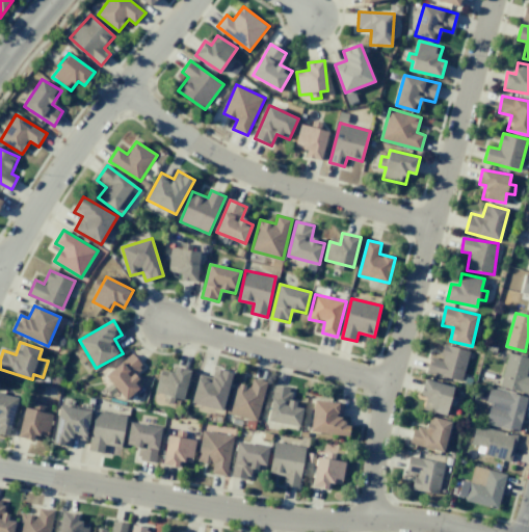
[(463,381),(471,351),(445,344),(441,360),(431,357),(427,372),(463,381)]
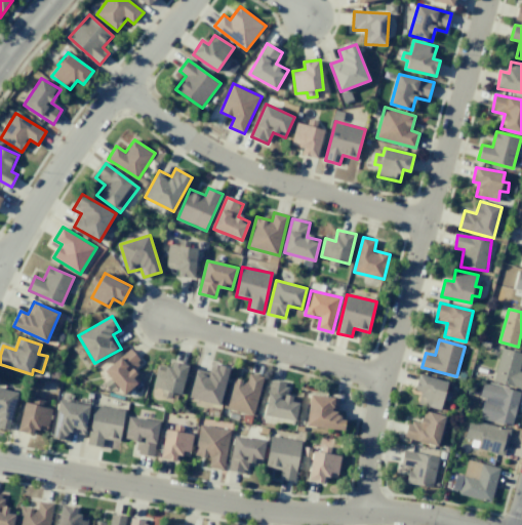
[(494,381),(521,388),(521,371),(521,353),(503,348),(494,381)]
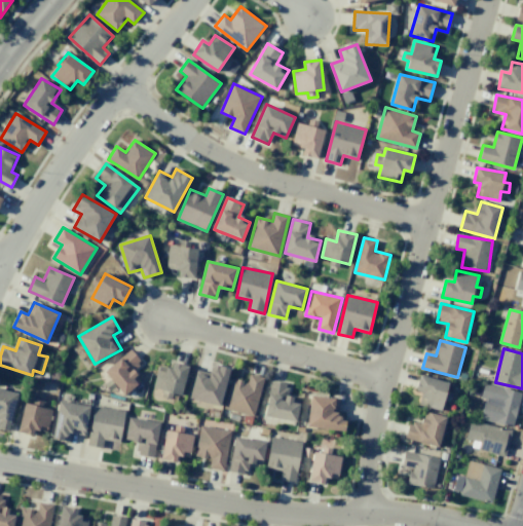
[(105,370),(123,396),(142,382),(134,370),(143,364),(134,349),(105,370)]
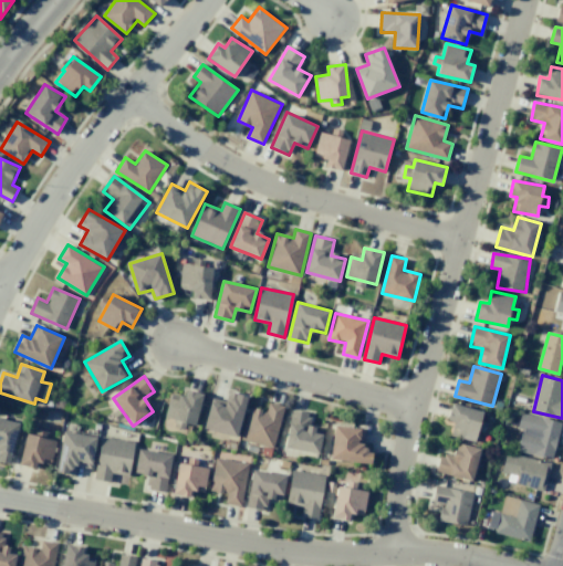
[(196,426),(205,394),(187,389),(185,397),(171,394),(166,418),(196,426)]
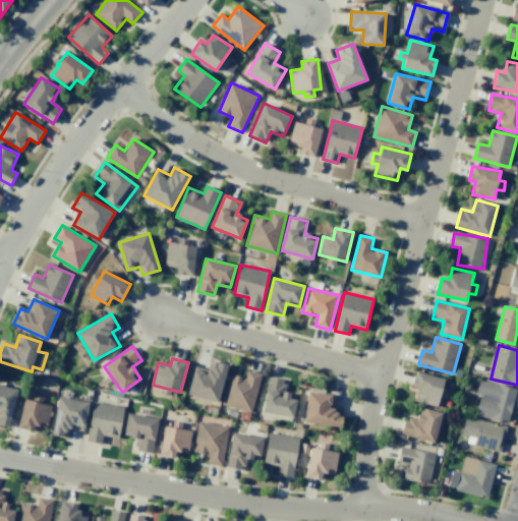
[(195,366),(188,395),(221,402),(229,364),(211,360),(209,369),(195,366)]
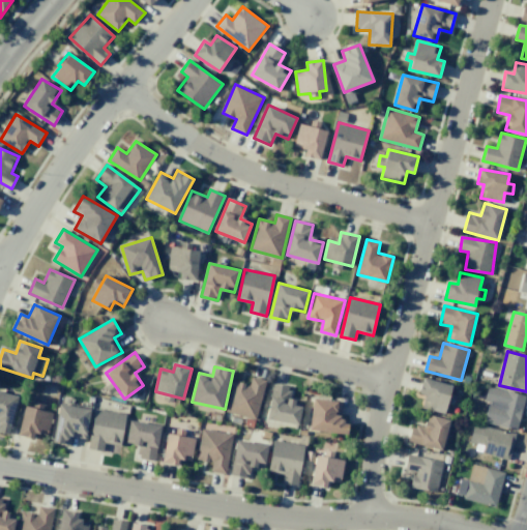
[(267,380),(253,377),(251,385),(234,381),(227,412),(258,419),(267,380)]
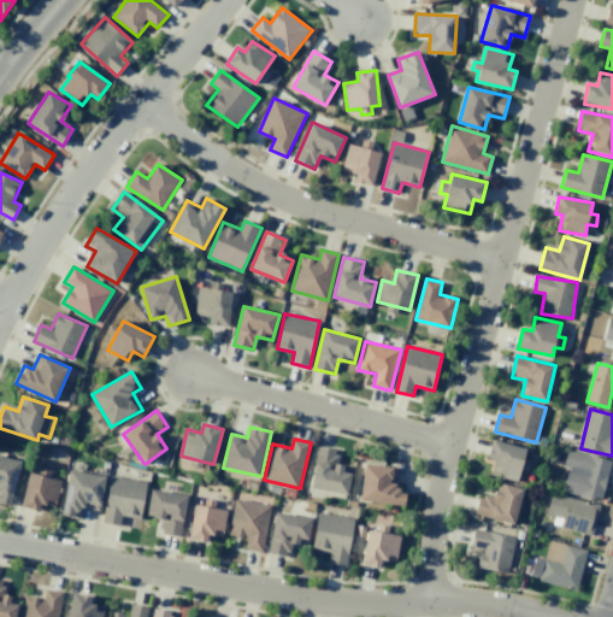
[(526,448),(493,440),(488,458),(495,460),(493,475),(518,481),(522,470),(529,471),(531,459),(525,458),(526,448)]
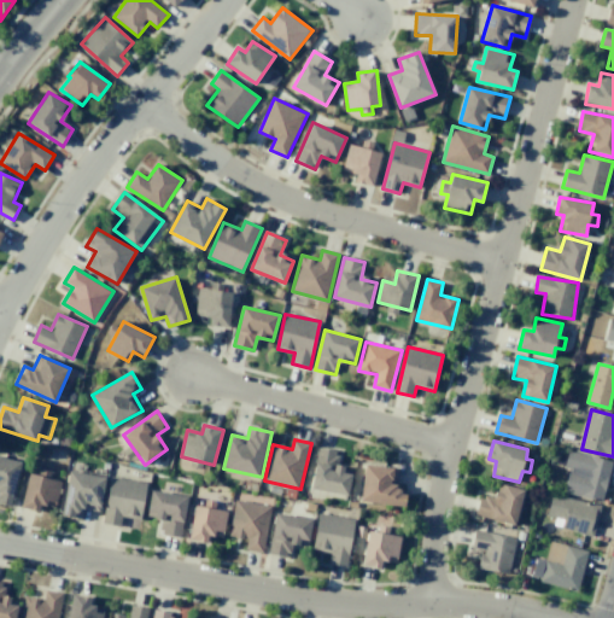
[(340,450),(319,448),(314,490),(350,494),(352,473),(345,472),(345,466),(338,465),(340,450)]
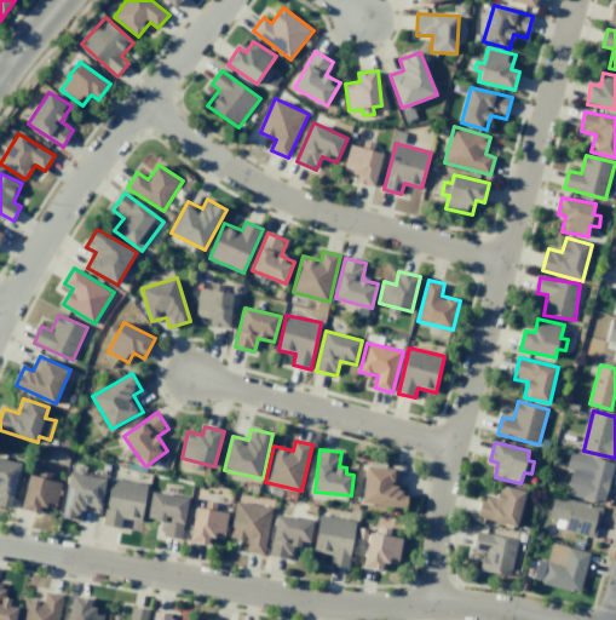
[(608,503),(615,461),(571,453),(569,469),(573,470),(568,495),(608,503)]
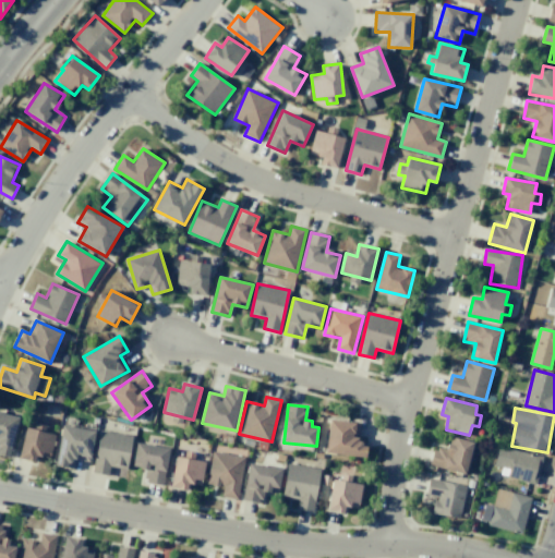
[(0,455),(10,458),(20,417),(0,412),(0,455)]
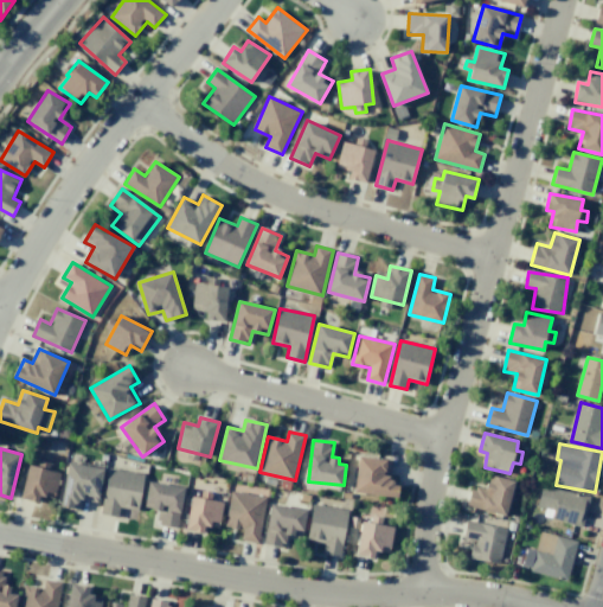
[(392,461),(360,455),(354,491),(398,498),(401,483),(390,481),(392,461)]
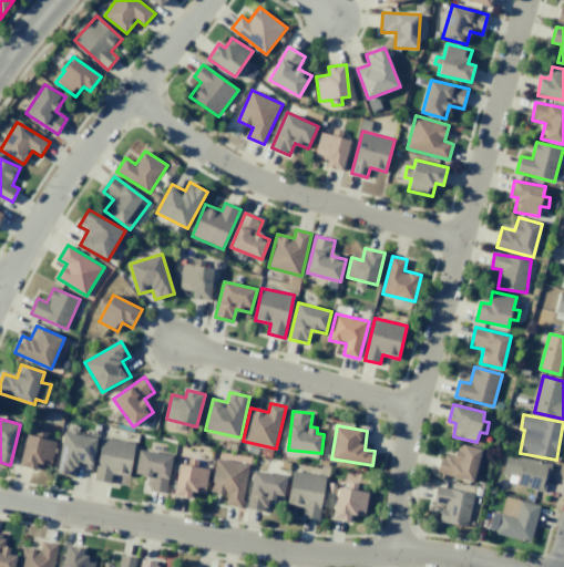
[(20,465),(37,470),(38,463),(51,465),(58,442),(44,439),(47,432),(38,431),(37,436),(28,434),(20,465)]
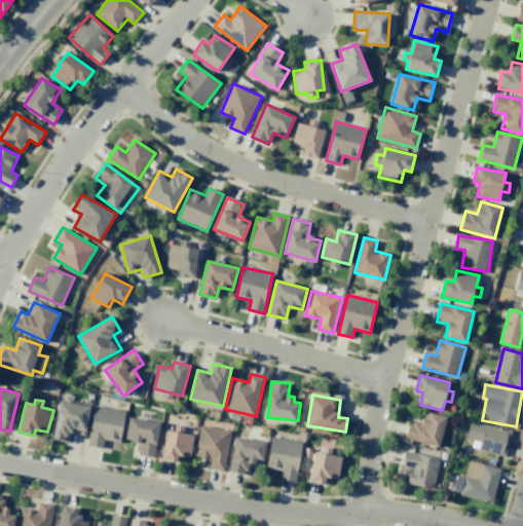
[(72,442),(73,434),(86,436),(90,406),(59,401),(53,440),(72,442)]
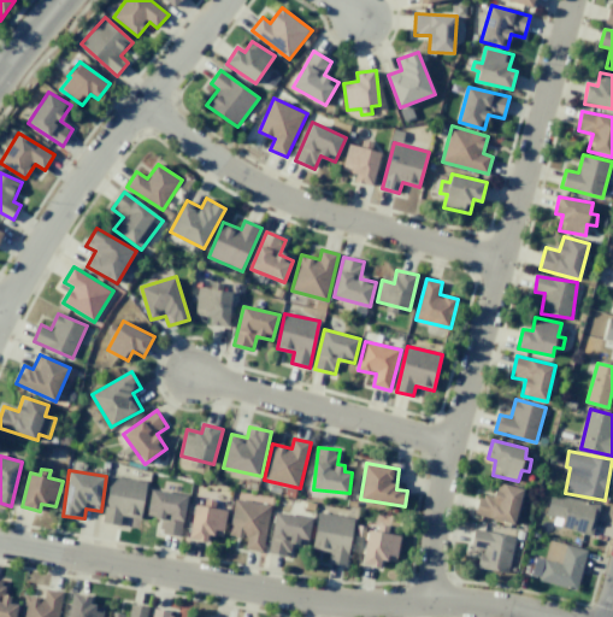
[(122,526),(123,516),(142,518),(147,481),(111,476),(105,523),(122,526)]
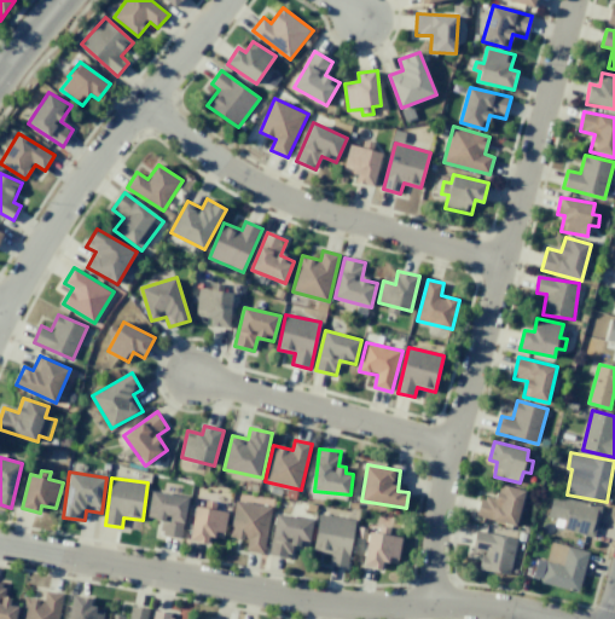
[(517,526),(526,491),(500,484),(497,498),(483,495),(479,516),(517,526)]
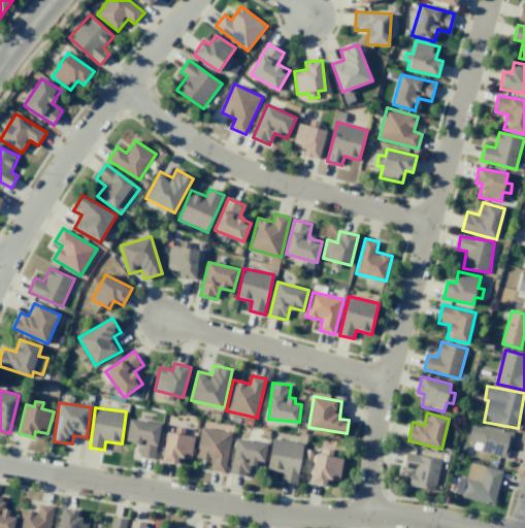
[(138,456),(156,459),(161,424),(130,419),(127,441),(140,443),(138,456)]
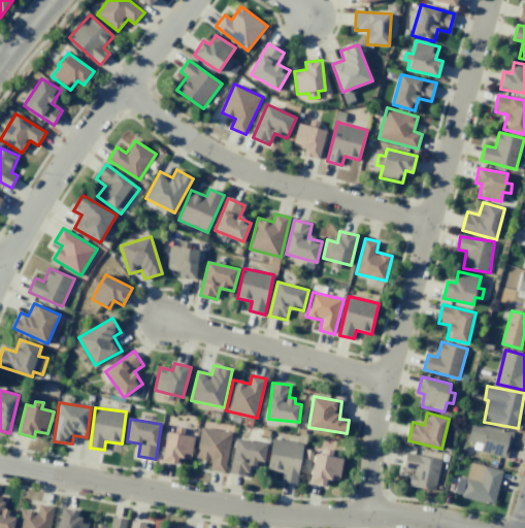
[(515,431),(472,423),(469,440),(477,442),(476,450),(510,457),(515,431)]
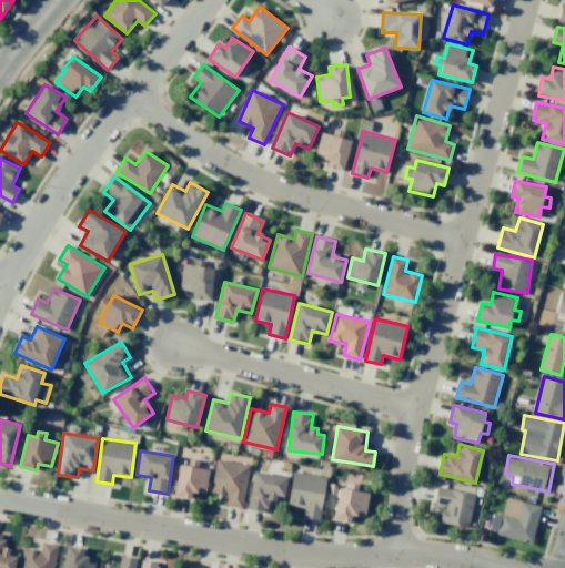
[(180,464),(175,496),(191,498),(192,492),(207,494),(210,469),(199,468),(200,462),(190,459),(189,466),(180,464)]
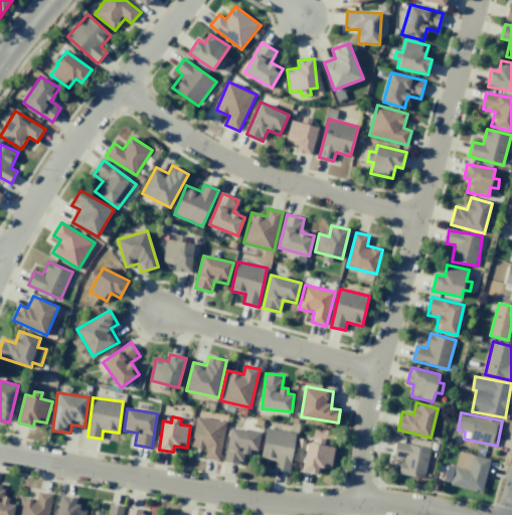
[(227,421),(197,416),(192,447),(207,450),(206,459),(220,461),(227,421)]
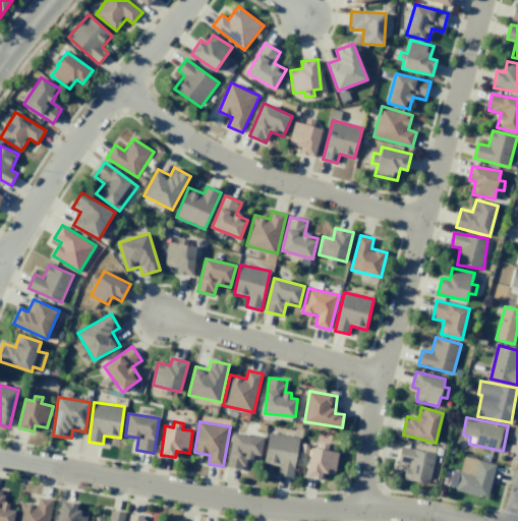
[(227,466),(245,470),(247,458),(261,460),(265,438),(234,432),(227,466)]
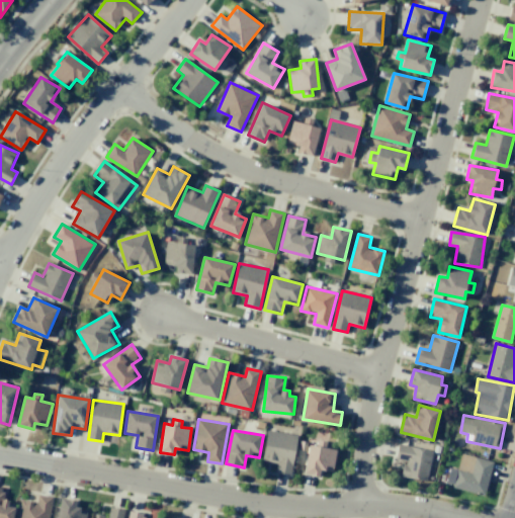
[(298,435),(268,430),(263,461),(278,463),(277,472),(292,475),(298,435)]
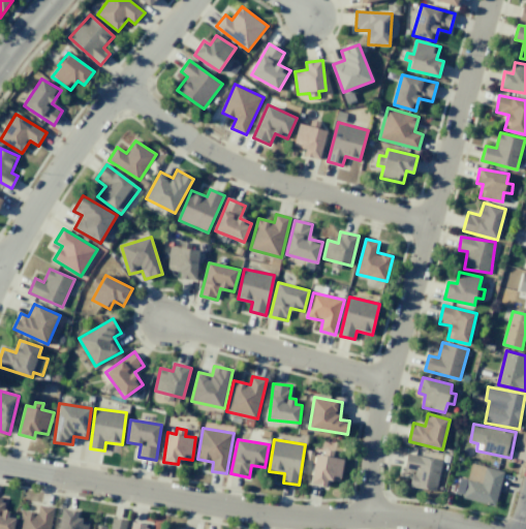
[(411,487),(438,492),(443,460),(407,455),(405,469),(414,471),(411,487)]
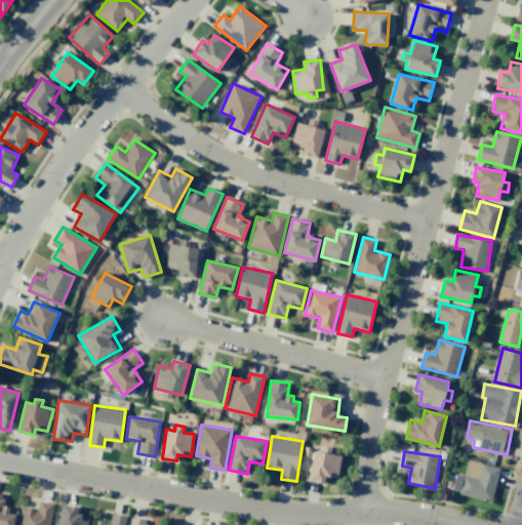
[(493,501),(502,468),(469,459),(466,476),(457,474),(453,492),(493,501)]
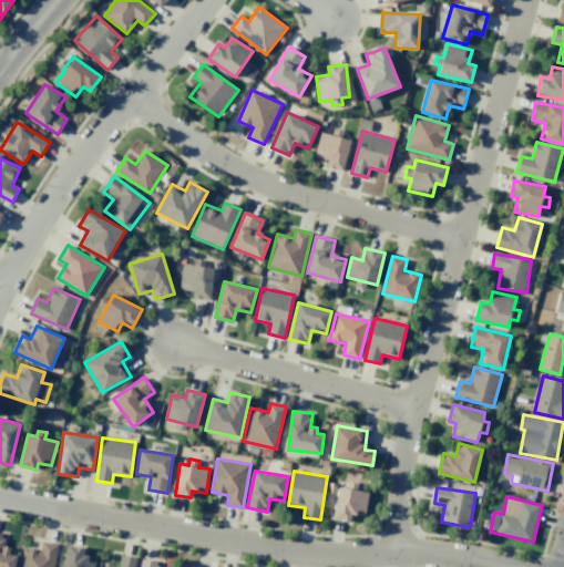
[(0,566),(16,566),(18,553),(3,550),(6,535),(0,533),(0,566)]
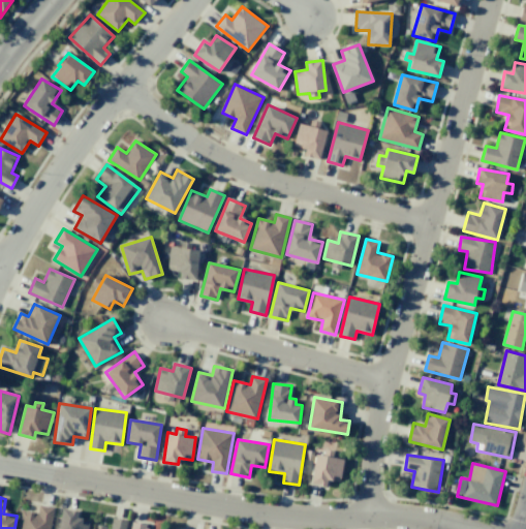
[(22,510),(19,528),(51,528),(54,507),(40,505),(39,514),(22,510)]
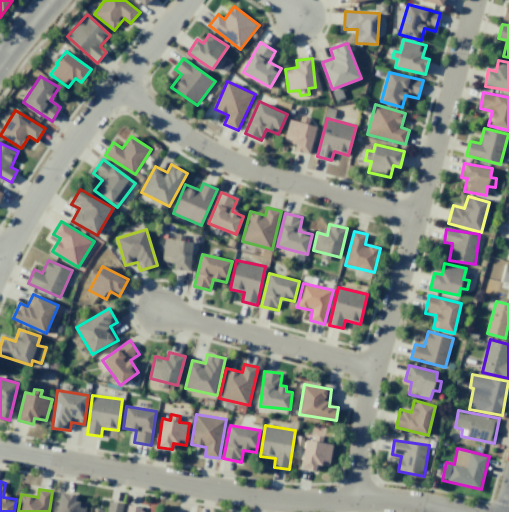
[(85,511),(87,503),(76,501),(76,494),(60,492),(57,511),(85,511)]
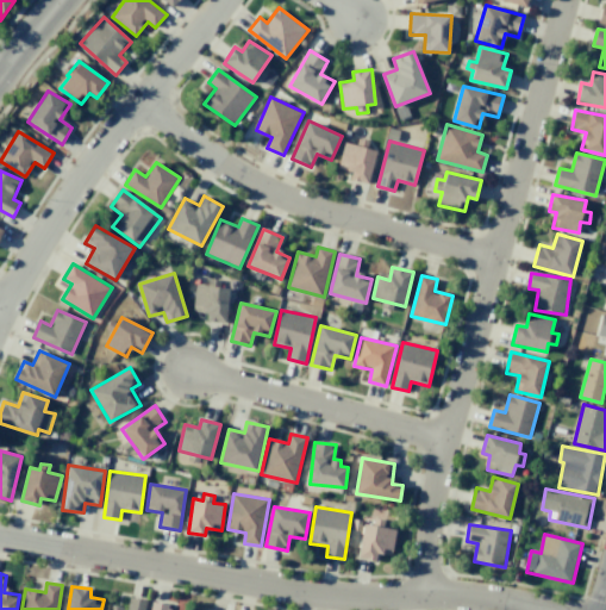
[(145,609),(148,599),(130,597),(129,608),(110,605),(108,609),(145,609)]
